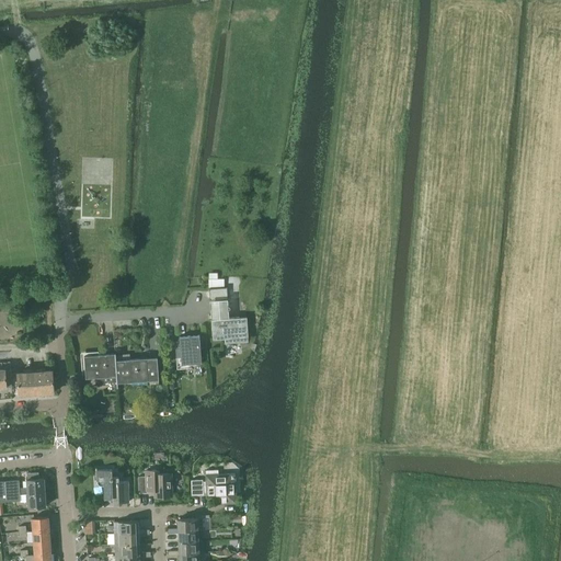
[(209,288),(209,290),(210,299),(226,298),(228,298),(227,287),(209,288)]
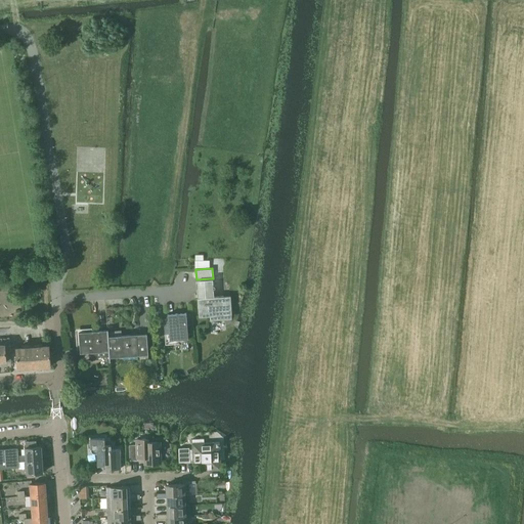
[(223,296),(198,298),(199,317),(224,315),(231,314),(230,296),(223,296)]
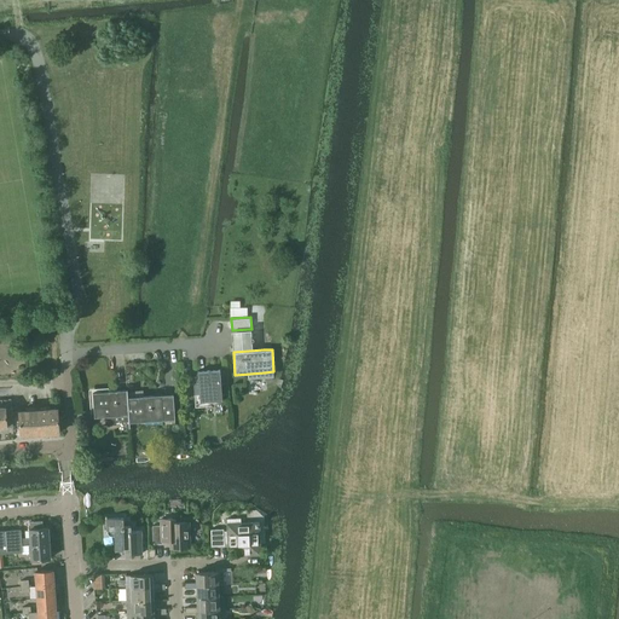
[(198,383),(194,383),(194,392),(198,392),(200,403),(207,401),(210,401),(221,400),(220,370),(197,371),(198,383)]
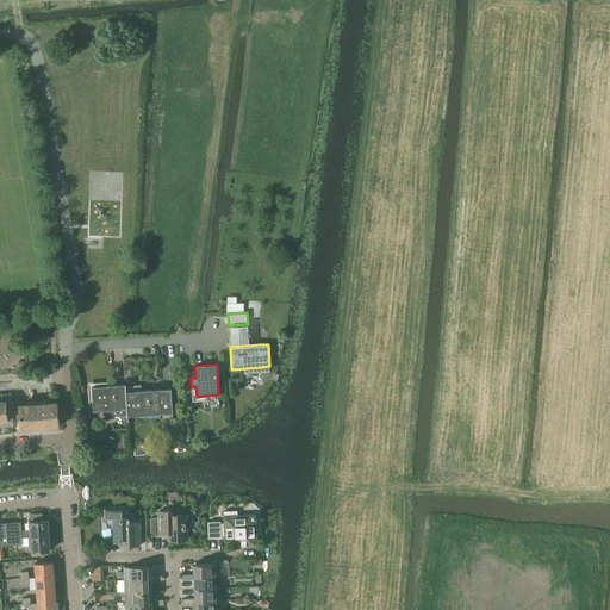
[(107,415),(126,416),(128,416),(125,385),(91,386),(93,411),(105,411),(105,415),(107,415)]
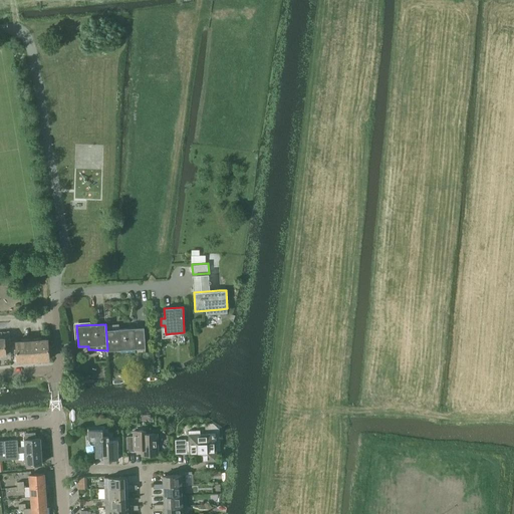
[(106,330),(105,330),(107,350),(116,350),(116,352),(120,352),(146,352),(146,348),(144,327),(135,327),(134,328),(133,325),(127,326),(127,328),(118,329),(117,324),(105,325),(106,330)]
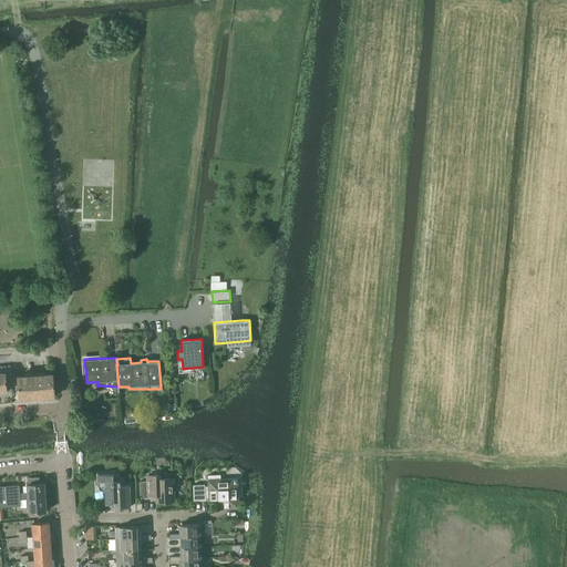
[(4,373),(0,373),(0,391),(12,391),(11,380),(6,380),(4,373)]
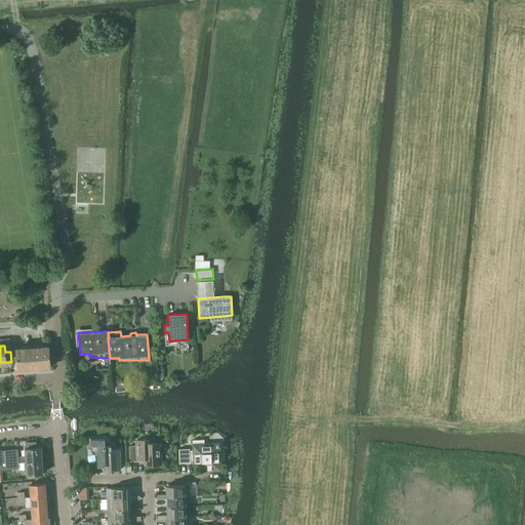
[(48,347),(32,348),(33,368),(50,367),(48,347)]
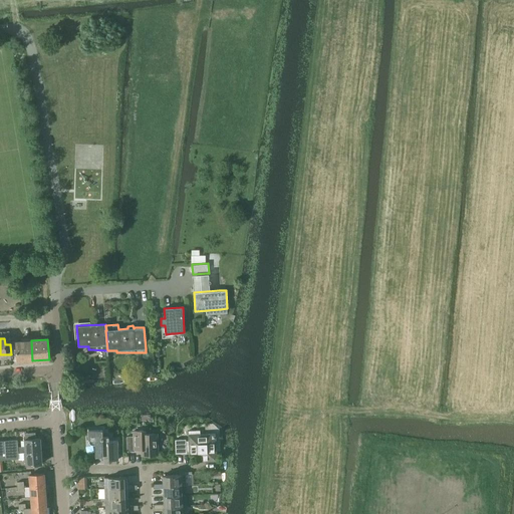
[(31,340),(16,341),(17,361),(32,360),(31,340)]
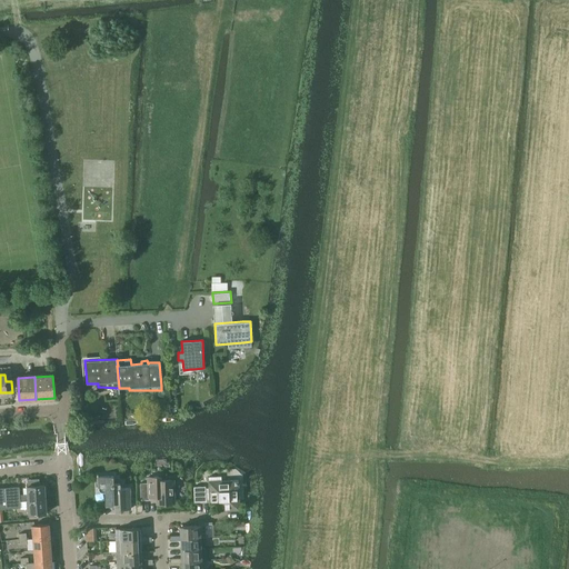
[(98,477),(99,490),(99,491),(101,492),(106,492),(106,506),(120,505),(120,509),(130,509),(130,488),(120,488),(120,483),(113,483),(113,476),(98,477)]
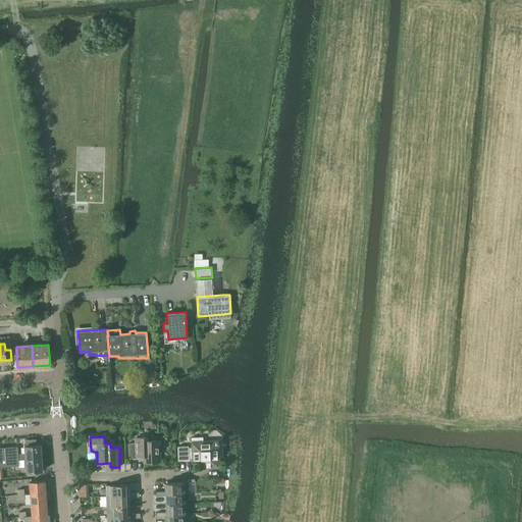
[(177,447),(178,460),(189,460),(189,458),(192,458),(192,460),(201,460),(201,458),(206,458),(206,468),(219,467),(218,440),(203,440),(203,436),(191,437),(192,448),(189,448),(189,446),(177,447)]
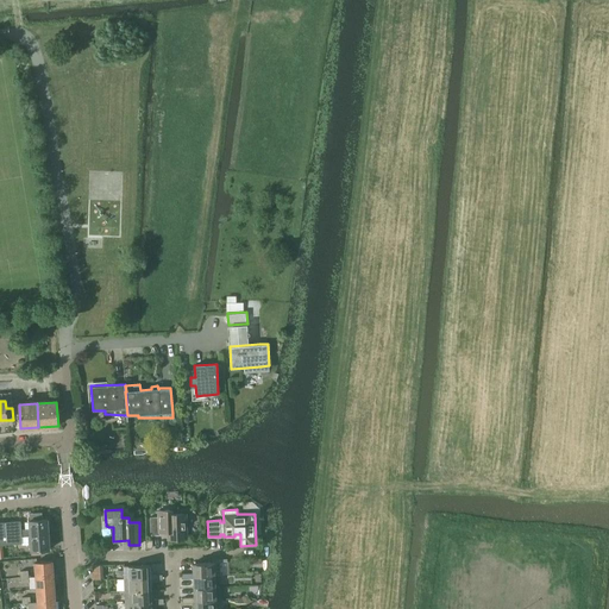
[(158,516),(150,518),(150,535),(159,534),(168,534),(168,540),(187,539),(186,514),(168,514),(167,510),(158,510),(158,516)]
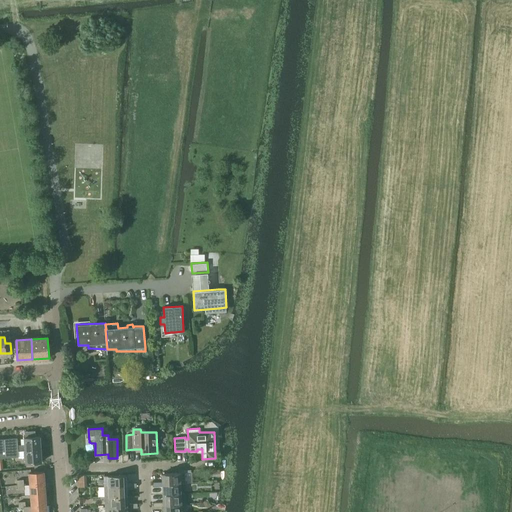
[(24,444),(17,445),(17,448),(17,450),(40,449),(40,443),(42,443),(42,438),(40,438),(39,436),(35,437),(34,431),(25,432),(25,437),(24,438),(24,444)]
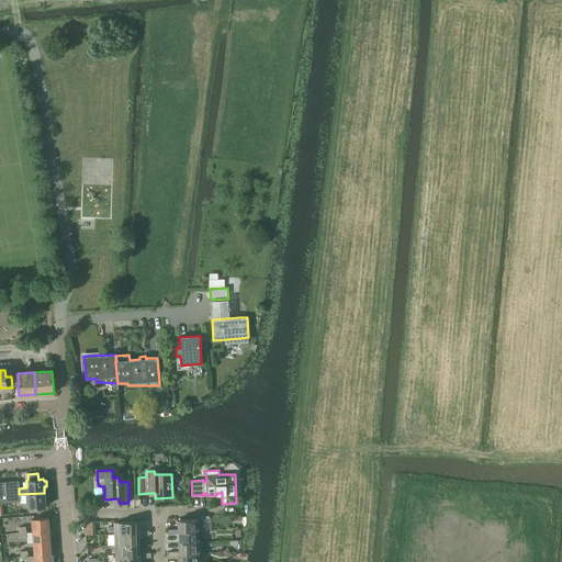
[(0,502),(12,501),(12,493),(19,492),(19,489),(18,481),(0,482),(0,502)]
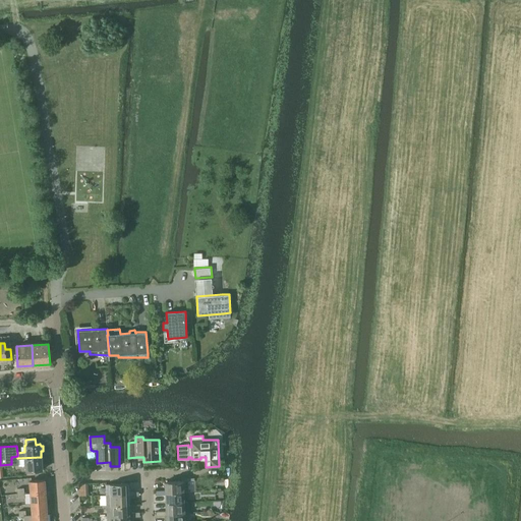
[(17,456),(11,457),(12,464),(18,464),(25,463),(26,471),(42,469),(42,464),(44,464),(44,459),(42,459),(41,457),(17,458),(17,456)]
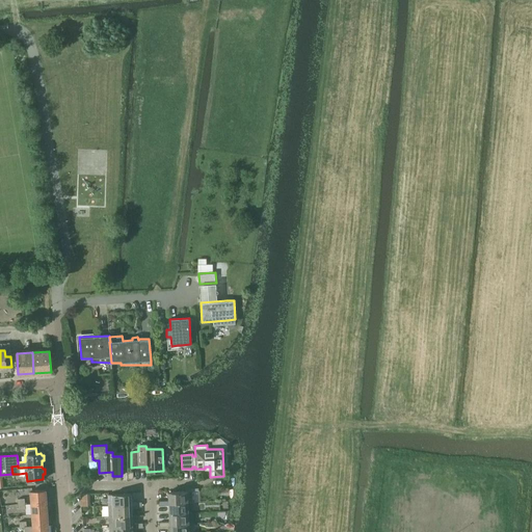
[(185,491),(168,491),(168,501),(169,503),(187,502),(191,502),(191,490),(198,490),(198,488),(185,488),(185,491)]
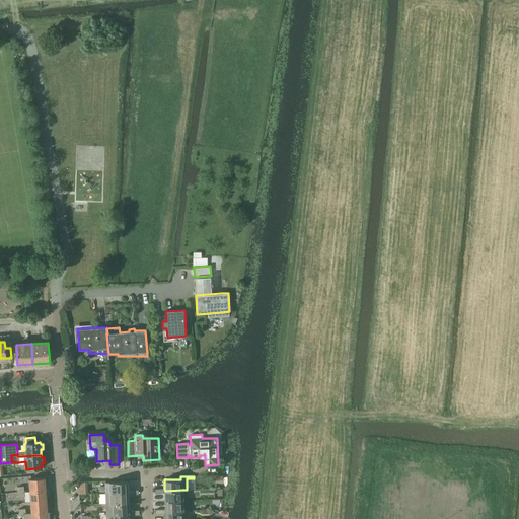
[(29,479),(30,491),(46,490),(45,477),(29,479)]
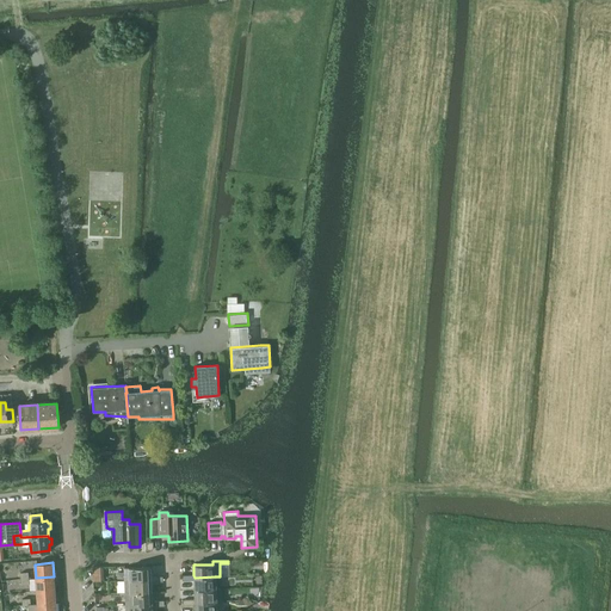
[(158,581),(158,576),(150,578),(150,567),(124,568),(125,581),(152,580),(152,582),(158,581)]
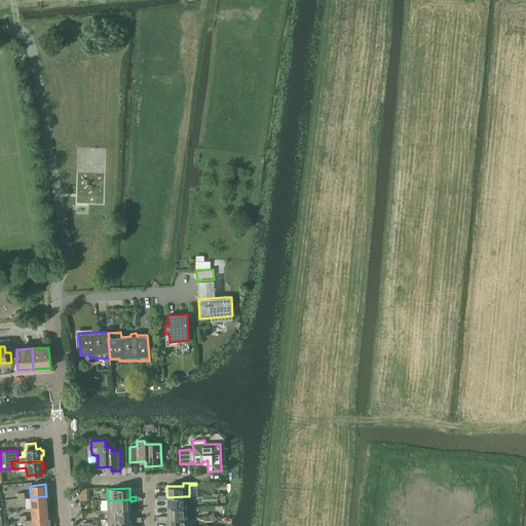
[(167,508),(186,506),(185,496),(167,497),(166,495),(161,495),(162,497),(162,499),(167,499),(167,508)]
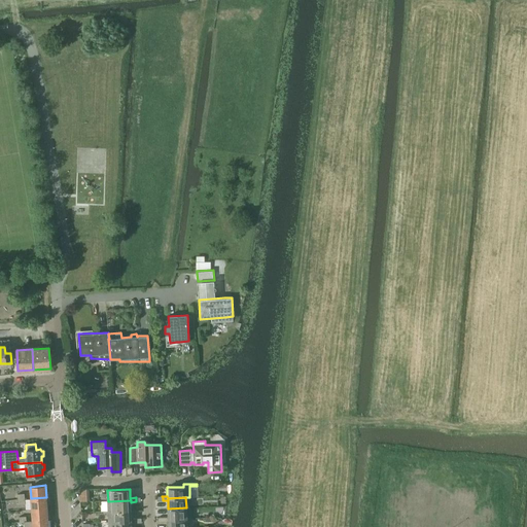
[(46,497),(31,498),(32,510),(47,508),(46,497)]
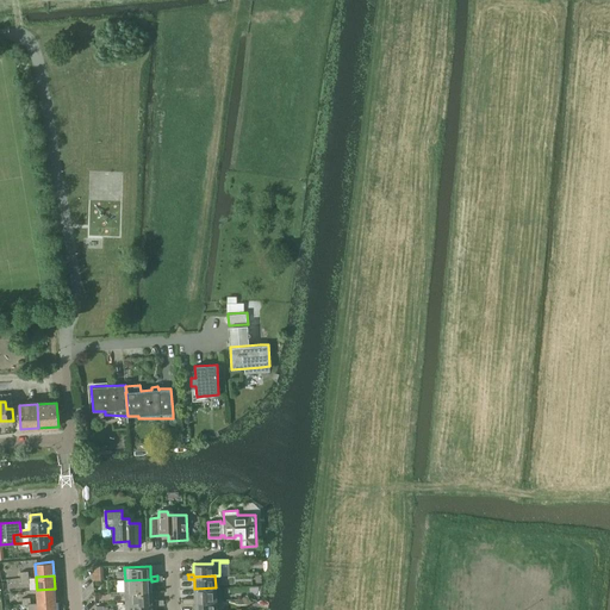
[(125,580),(125,591),(151,591),(151,582),(151,579),(125,580)]
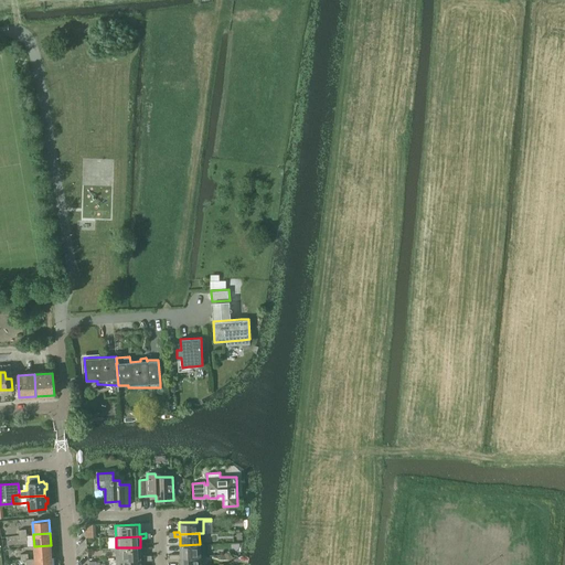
[(180,556),(204,555),(204,544),(200,544),(180,545),(180,554),(180,556)]
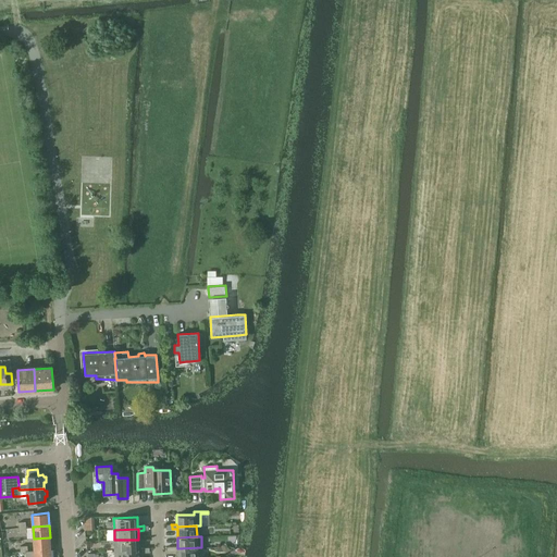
[(50,537),(34,539),(34,551),(51,549),(50,537)]
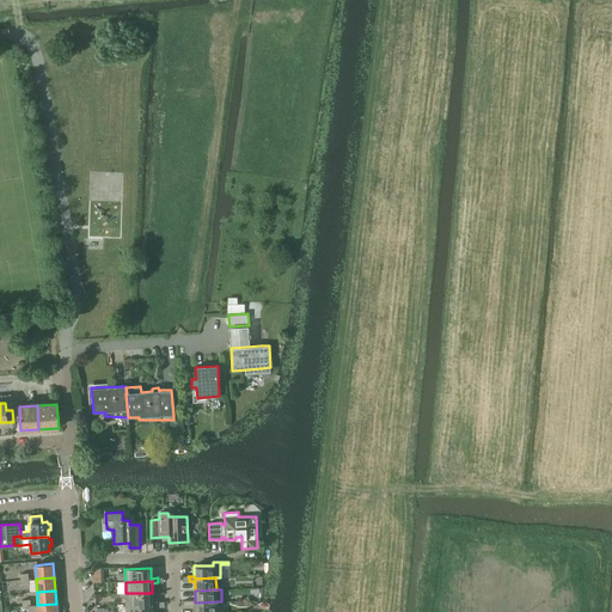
[(126,593),(127,606),(153,605),(153,607),(159,607),(159,601),(152,603),(152,593),(126,593)]
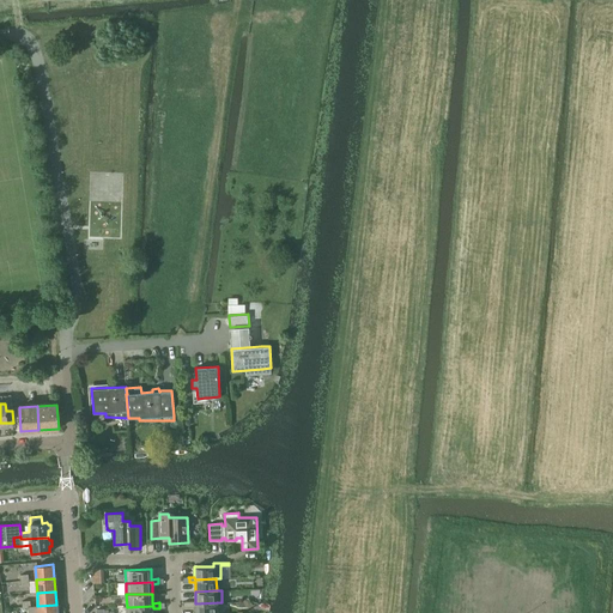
[(195,601),(189,601),(190,606),(196,606),(195,612),(222,612),(222,602),(195,604),(195,601)]
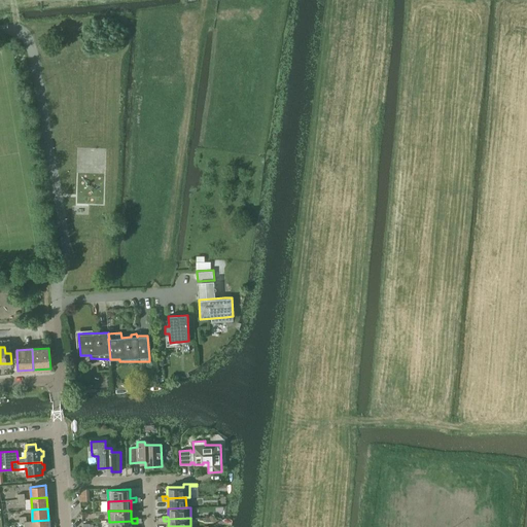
All buildings are outlined.
